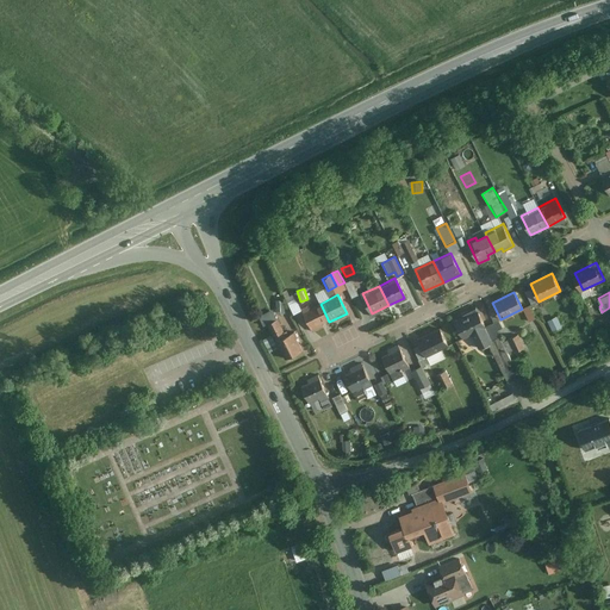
[(284,299),(274,300),(275,313),(284,312),(284,299)]
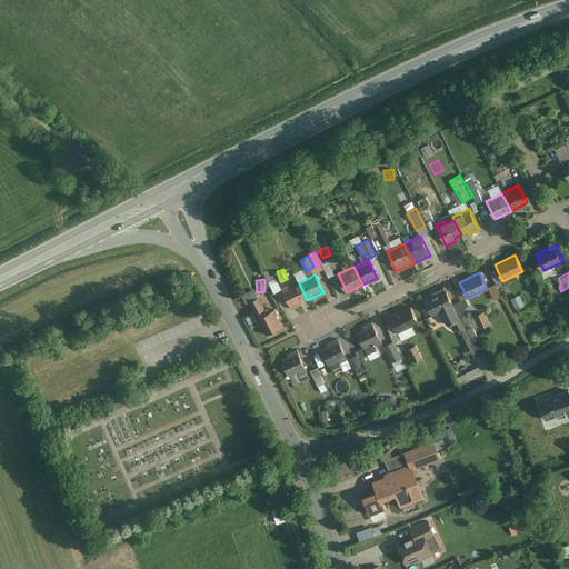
[(307,300),(299,283),(282,291),(291,308),(307,300)]
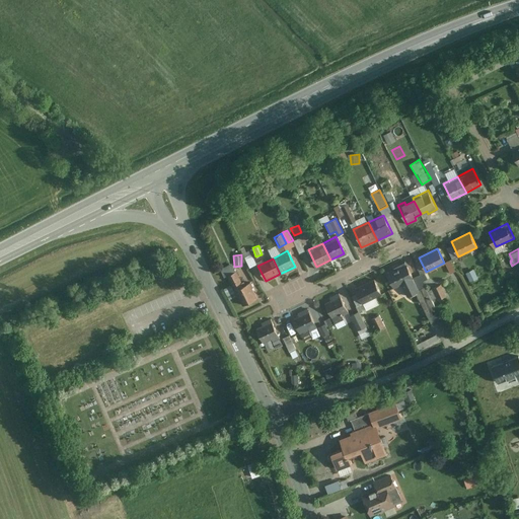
[(450,260),(447,262),(451,272),(455,270),(450,260)]
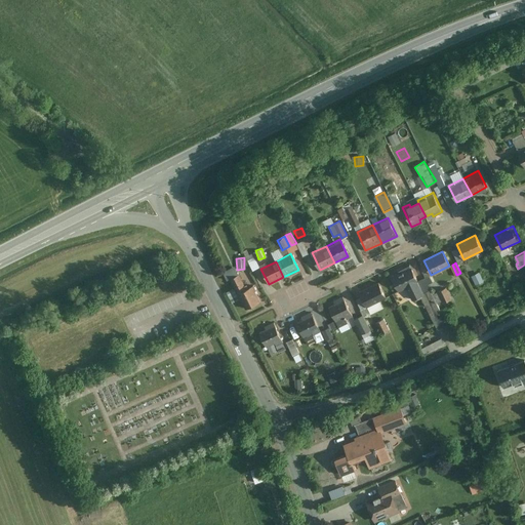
[(412,266),(394,275),(400,288),(407,284),(414,298),(425,292),(422,287),(430,284),(426,276),(419,279),(412,266)]
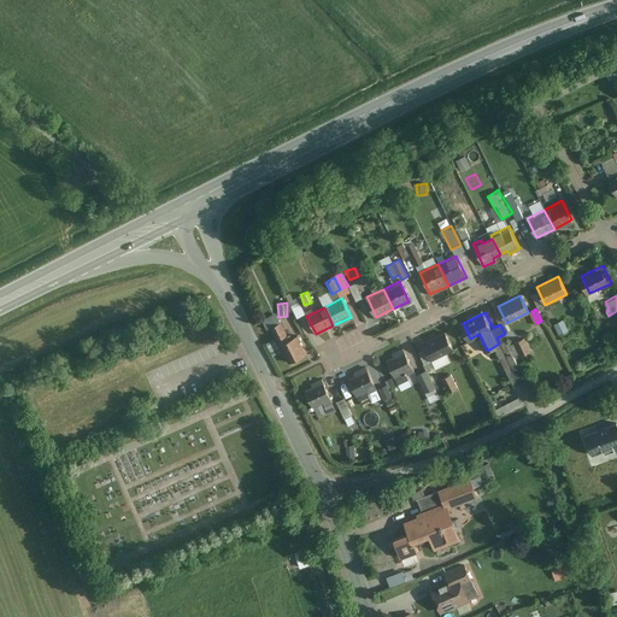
[(291,317),(271,327),(289,364),(309,354),(291,317)]
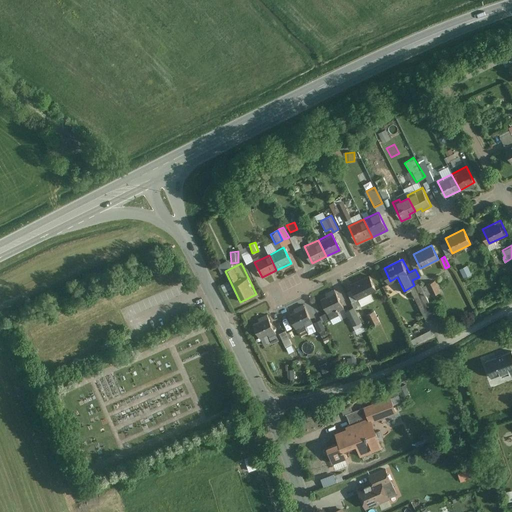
[(471,274),(467,265),(460,269),(464,277),(471,274)]
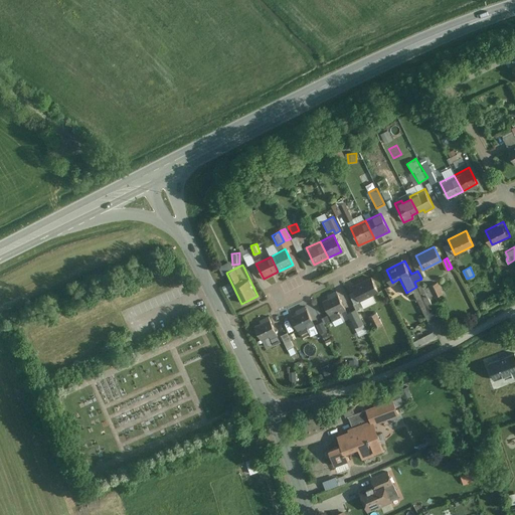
[(379,293),(371,278),(352,287),(360,302),(379,293)]
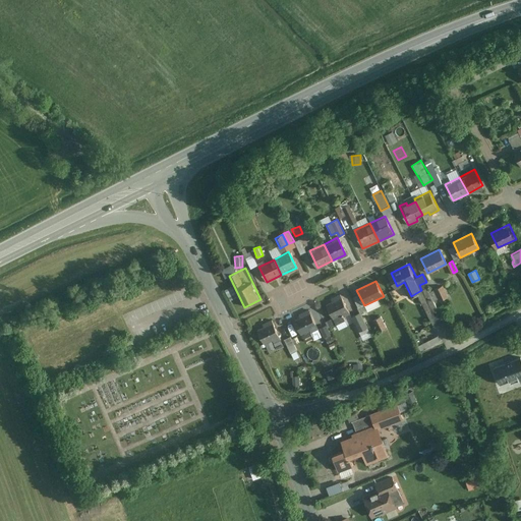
[(341,296),(326,303),(334,319),(348,311),(341,296)]
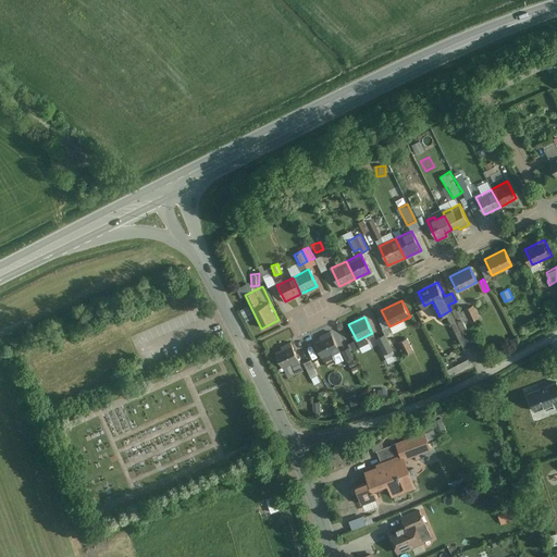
[(323,337),(314,341),(325,367),(335,362),(331,354),(338,350),(330,331),(322,334),(323,337)]
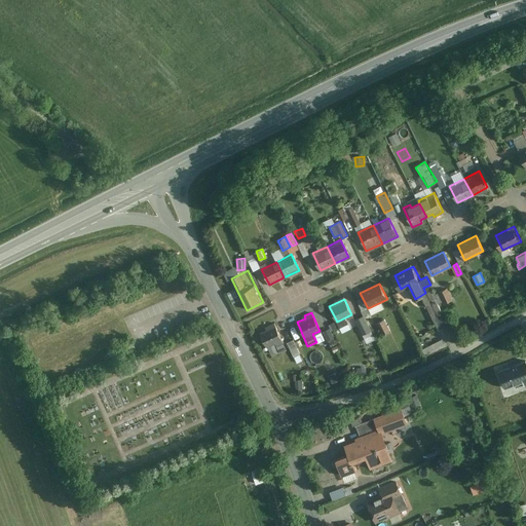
[(364,314),(354,320),(363,334),(371,330),(364,314)]
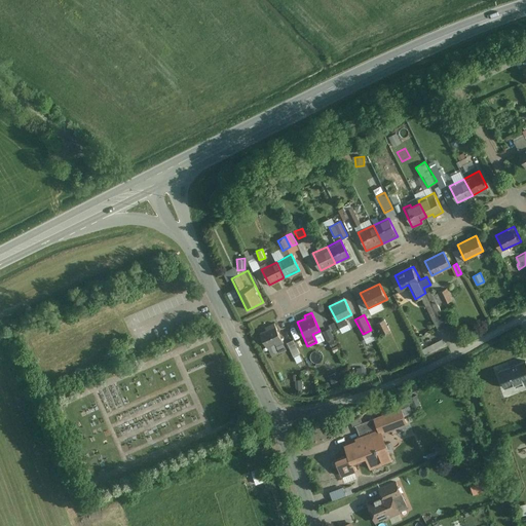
[(384,317),(376,322),(382,334),(390,330),(384,317)]
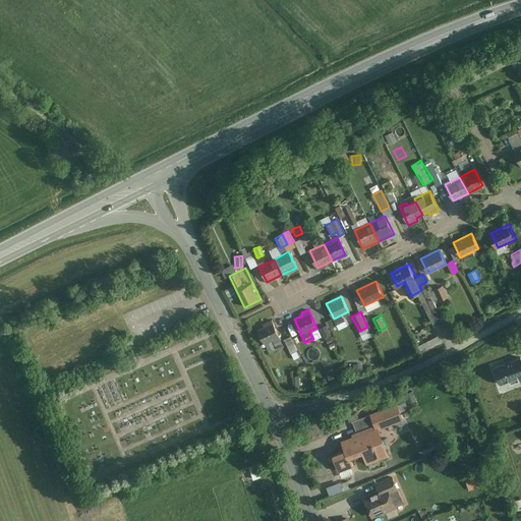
[(281,340),(272,319),(263,323),(265,327),(259,329),(267,346),(281,340)]
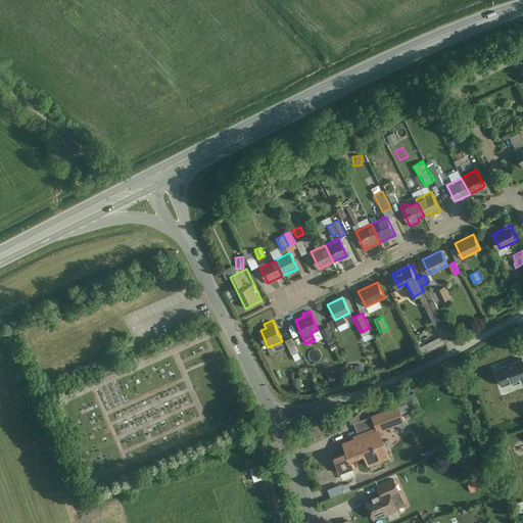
[(328,326),(322,329),(332,348),(338,345),(328,326)]
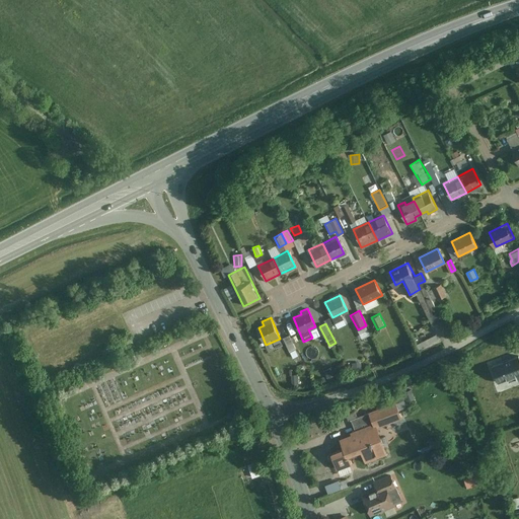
[(439,340),(436,334),(418,343),(421,348),(439,340)]
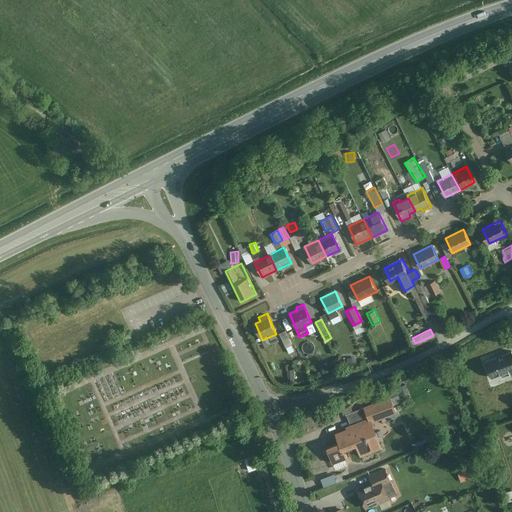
[(285,330),(278,333),(288,353),(294,350),(285,330)]
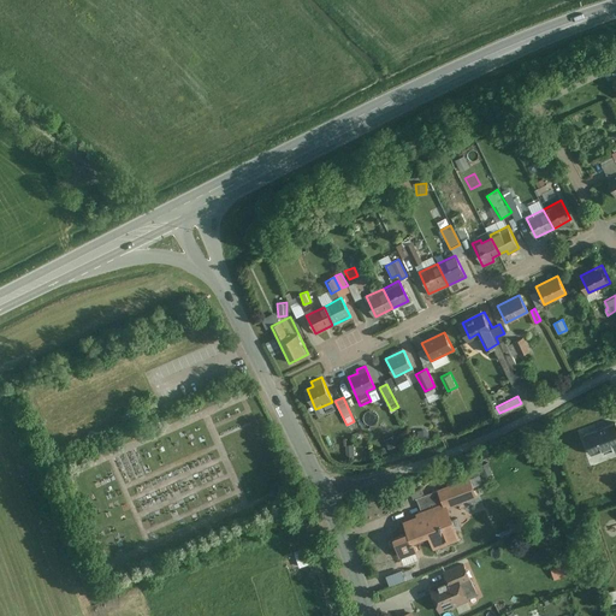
[(596,430),(584,434),(592,455),(602,451),(604,455),(614,451),(612,446),(615,445),(615,422),(604,427),(603,425),(596,428),(596,430)]
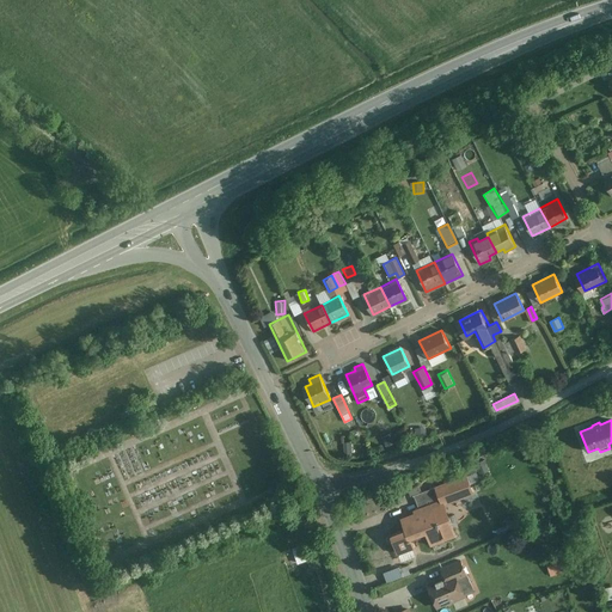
[(476,493),(467,472),(435,484),(440,497),(399,513),(404,526),(390,532),(399,555),(417,548),(412,536),(426,531),(432,546),(460,536),(448,503),(476,493)]
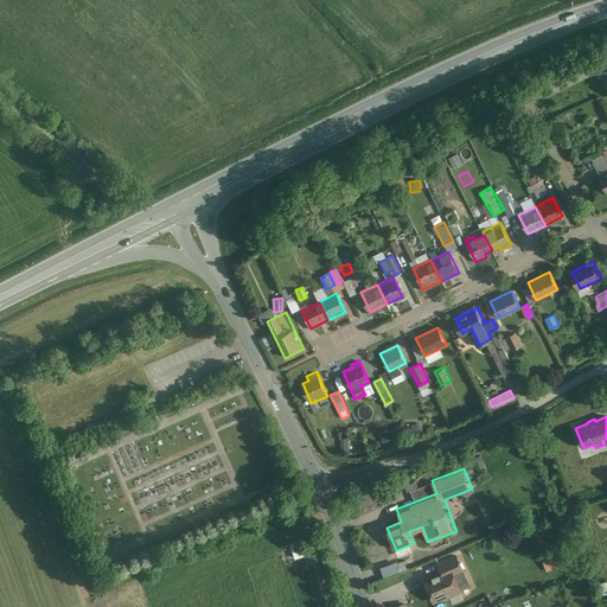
[(307,556),(301,537),(289,542),(296,560),(307,556)]
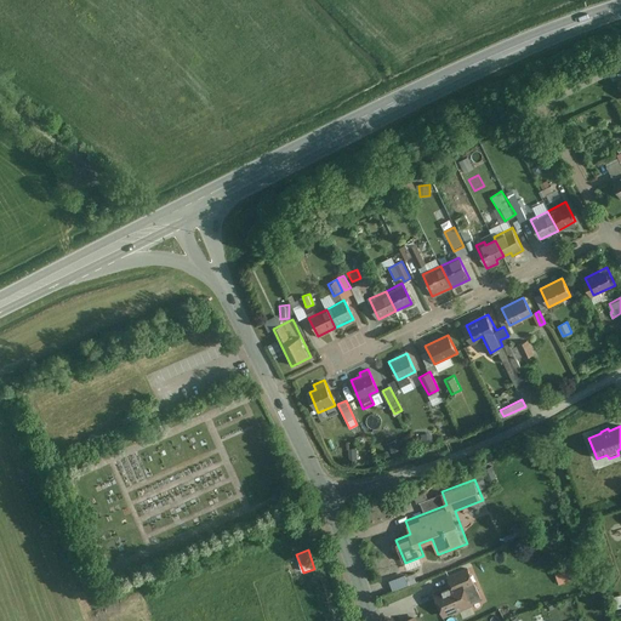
[(570,565),(553,571),(559,587),(575,581),(570,565)]
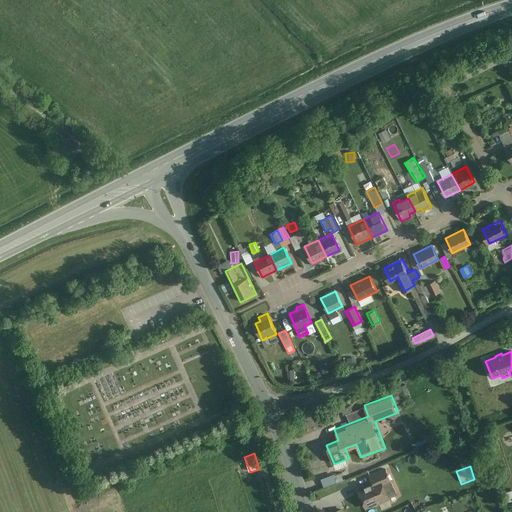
[(359,490),(365,506),(389,497),(384,484),(391,481),(387,469),(369,475),(372,485),(359,490)]
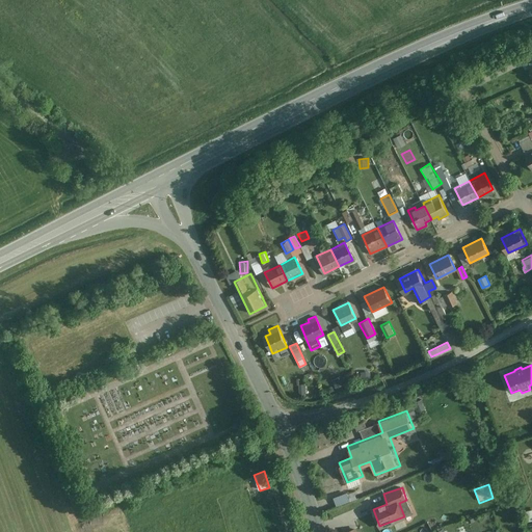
[(349,489),(334,497),(339,507),(354,500),(349,489)]
